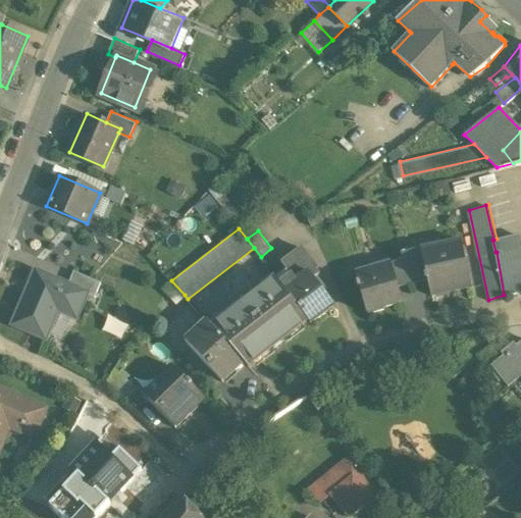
[(493,240),(492,240),(496,252),(497,252),(520,245),(520,239),(519,234),(497,239),(493,240)]
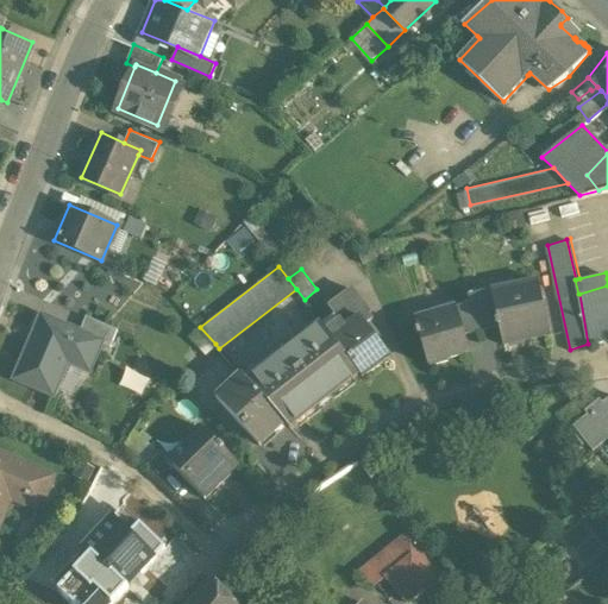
[(538,280),(490,289),(499,327),(501,345),(550,334),(538,280)]
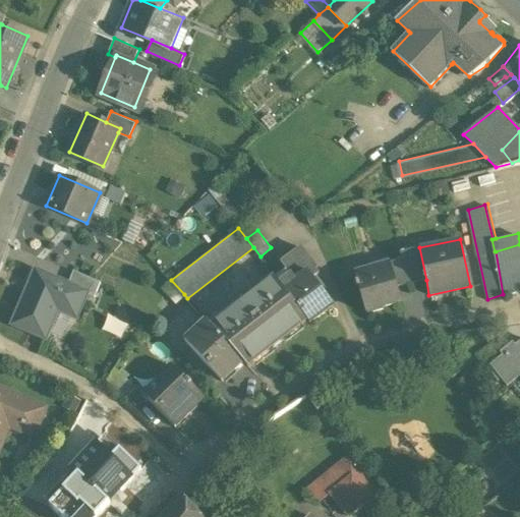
[(519,244),(496,251),(503,294),(519,289),(519,244)]
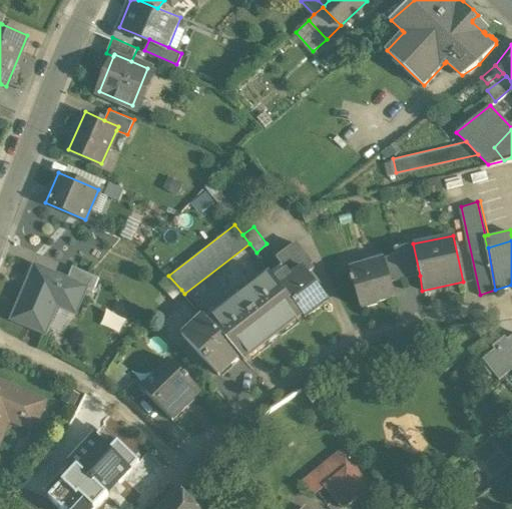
[(313,262),(298,241),(278,257),(287,269),(276,278),(303,314),(306,317),(329,299),(309,272),(314,267),(312,264),(313,262)]
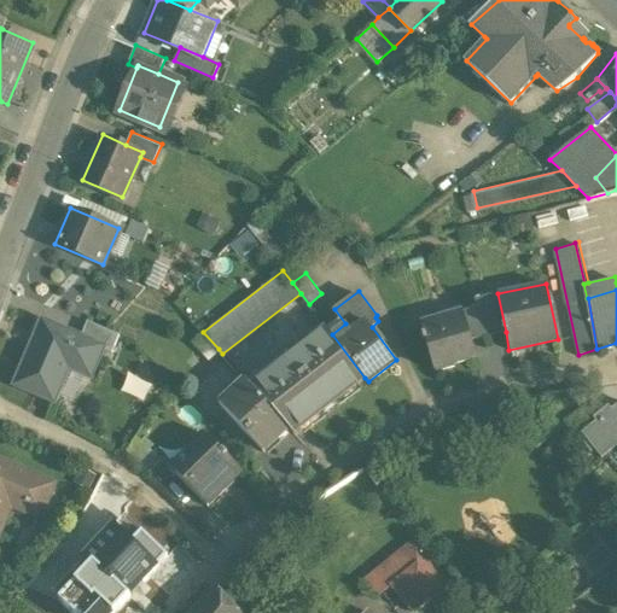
[(498,293),(475,298),(477,307),(485,337),(506,332),(498,293)]
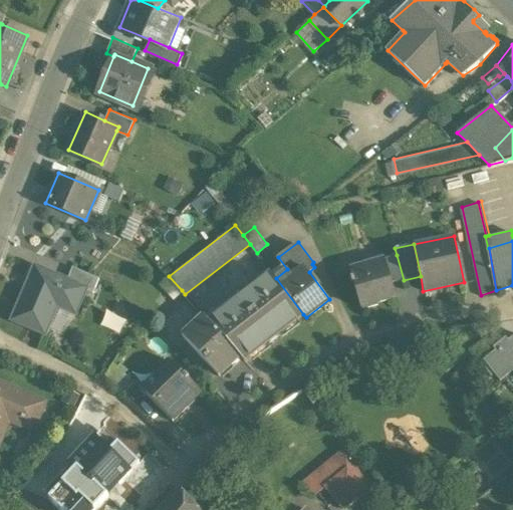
[(397,255),(383,259),(391,284),(404,280),(397,255)]
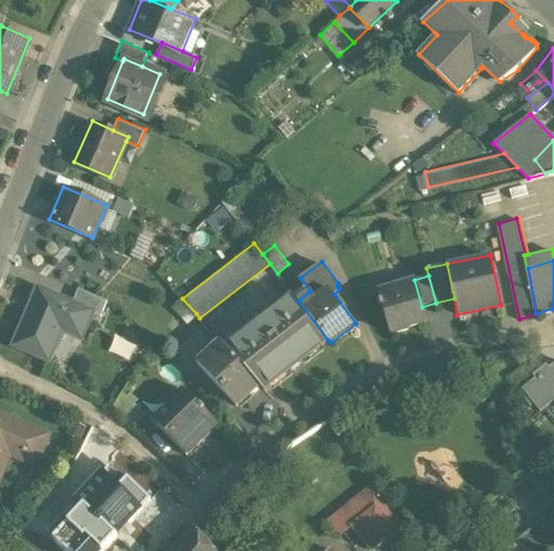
[(414,280),(377,291),(389,332),(426,321),(422,307),(414,280)]
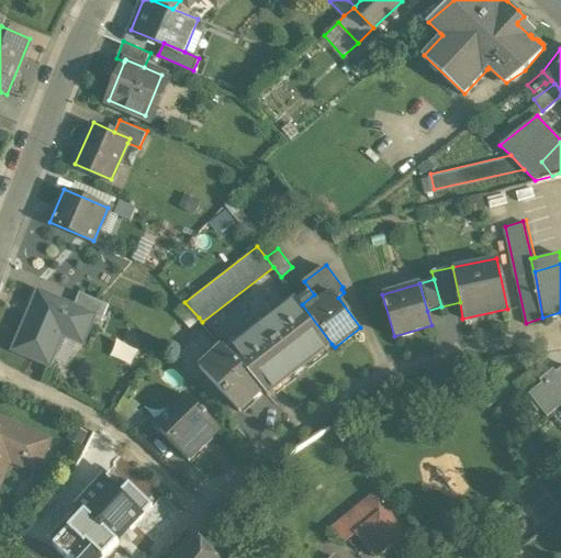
[(38,289),(13,348),(49,364),(63,333),(83,341),(94,315),(96,313),(75,303),(38,289)]
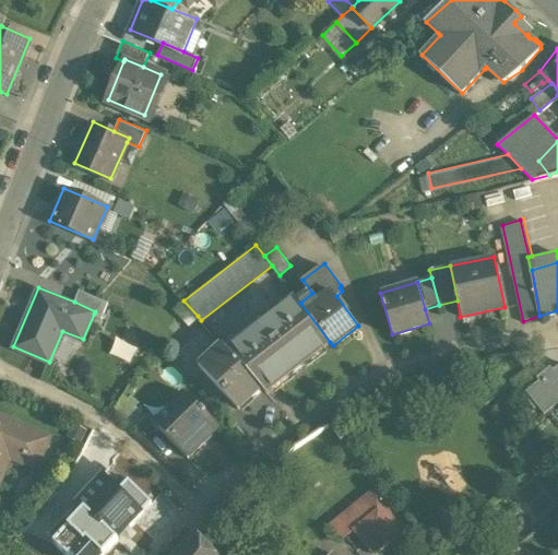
[(108,300),(80,288),(74,302),(95,311),(94,314),(102,317),(108,300)]
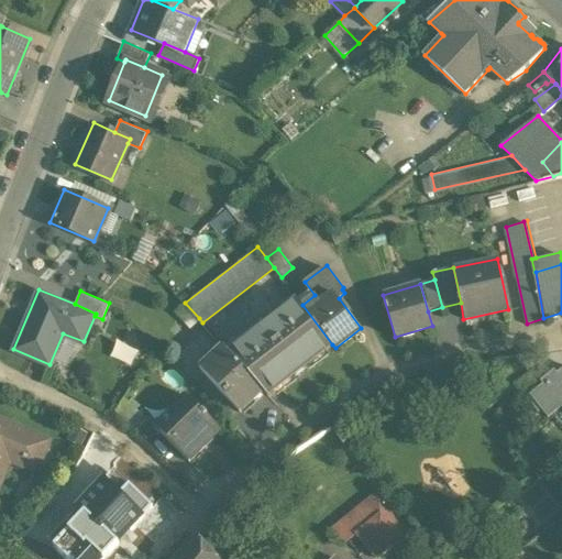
[(298,298),(230,352),(264,390),(268,394),(296,373),(296,374),(306,366),(305,365),(332,344),(302,305),(298,298)]
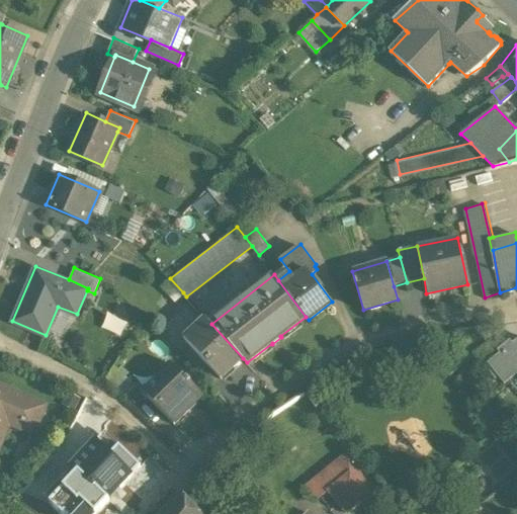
[(183,292),(170,278),(162,285),(175,300),(183,292)]
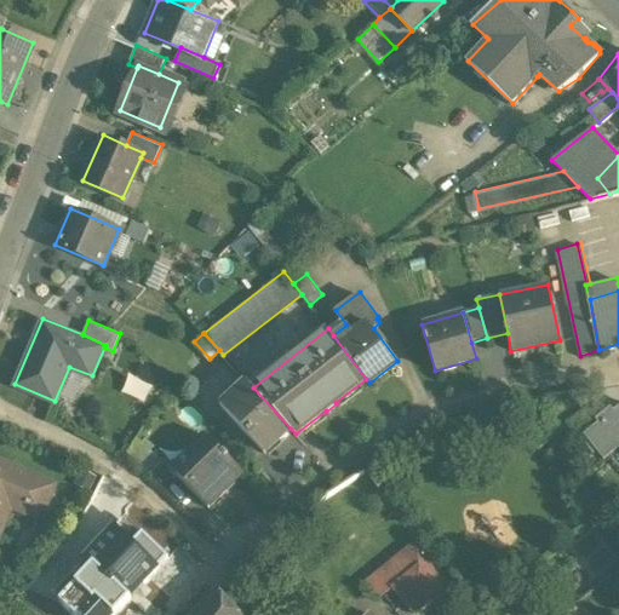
[(253,388),(246,380),(222,403),(265,452),(291,429),(253,388)]
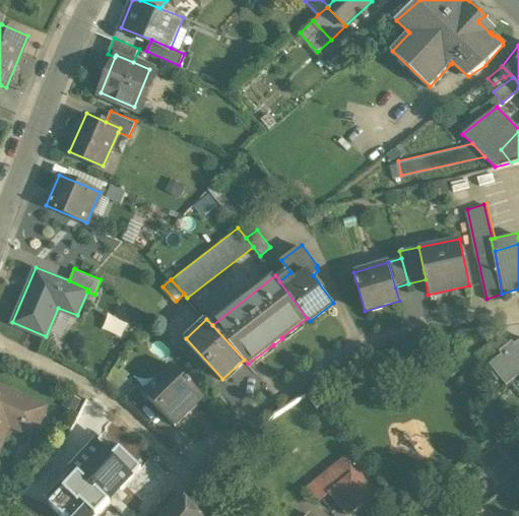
[(500,350),(502,349),(494,339),(475,353),(485,367),(494,361),(503,353),(500,350)]
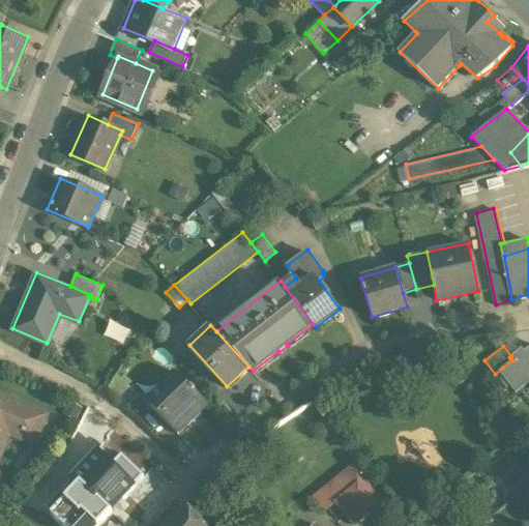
[(511,356),(509,357),(512,360),(503,368),(520,389),(528,382),(528,348),(522,353),(519,350),(511,356)]
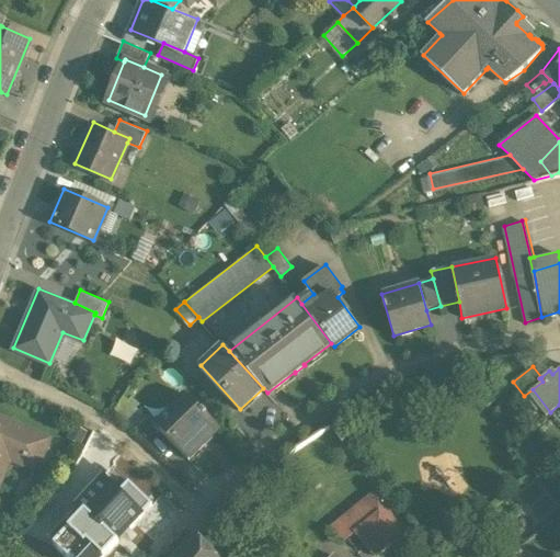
[(192,398),(161,429),(189,457),(220,427),(206,412),(207,411),(203,407),(202,408),(192,398)]
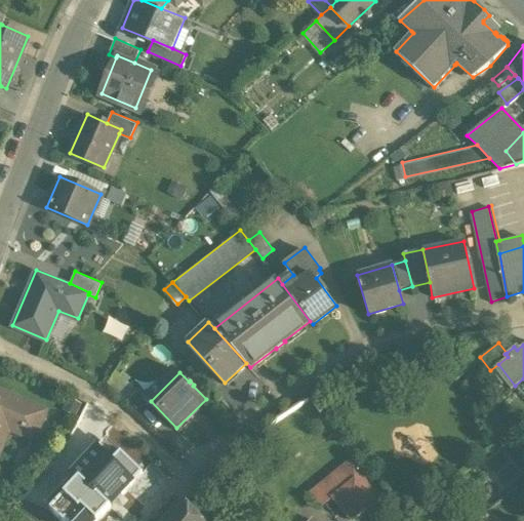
[(0,387),(0,410),(14,416),(24,421),(22,425),(25,426),(24,427),(37,433),(47,407),(0,387)]
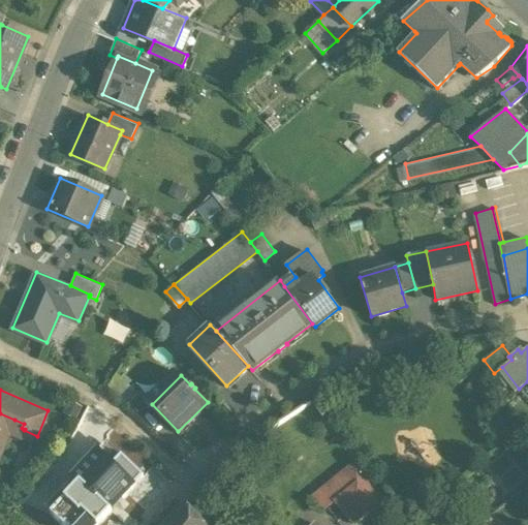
[(95,408),(88,404),(80,417),(98,433),(110,422),(95,408)]
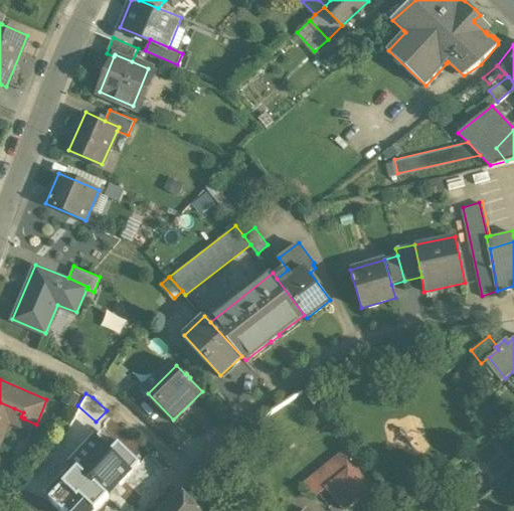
[(0,443),(14,408),(0,402),(0,443)]
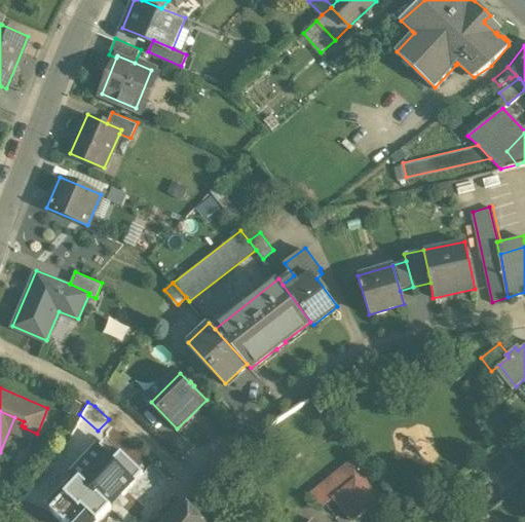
[(71,521),(86,521),(140,467),(118,446),(110,454),(96,441),(72,465),(77,471),(48,500),(71,521)]
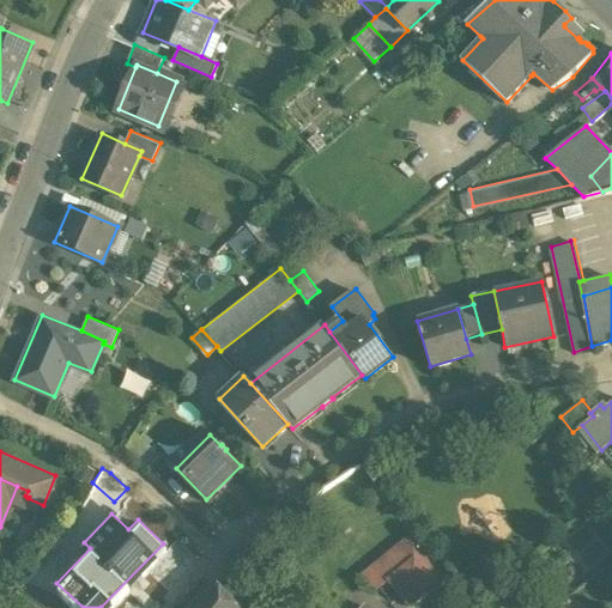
[(351,588),(363,602),(391,579),(426,551),(416,535),(351,588)]
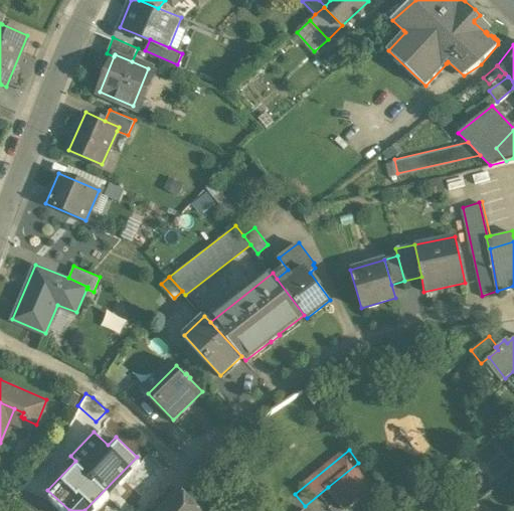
[(358,463),(328,487),(345,507),(374,484),(358,463)]
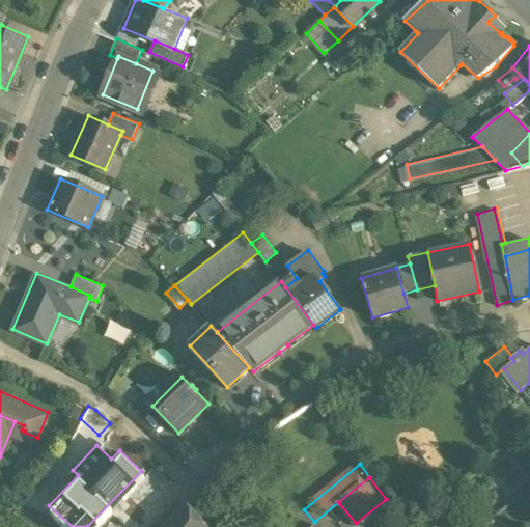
[(207,526),(186,503),(166,526),(207,526)]
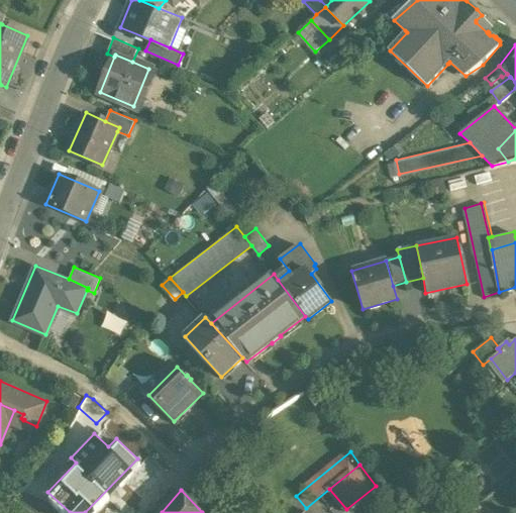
[(261,512),(297,512),(292,507),(285,512),(281,512),(271,503),(261,512)]
